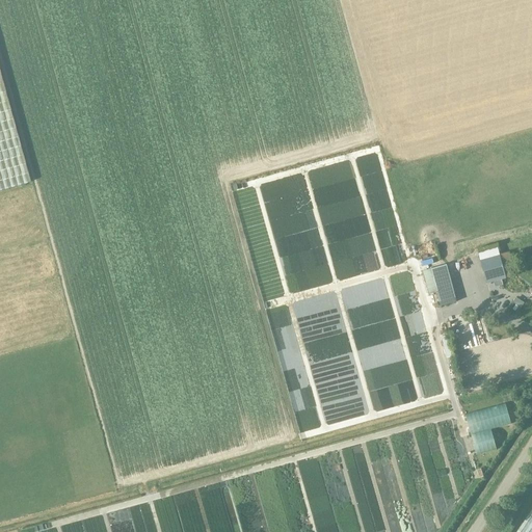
[(0,189),(31,181),(0,71),(0,189)]
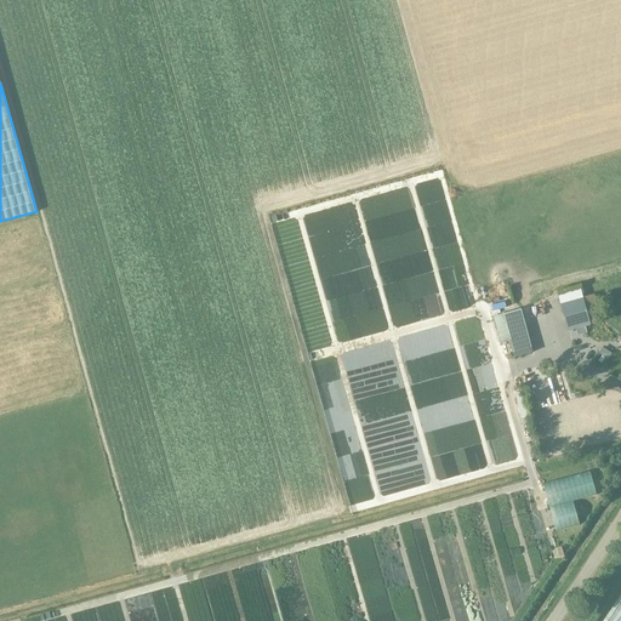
[(554,286),(558,300),(581,295),(579,280),(554,286)]
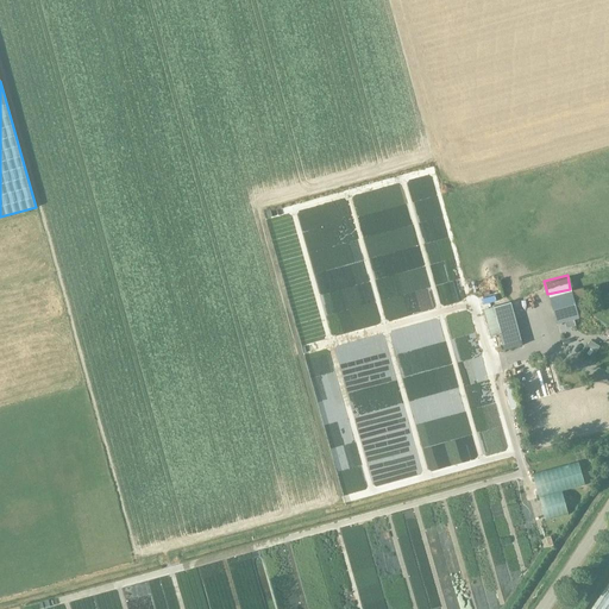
[(557,325),(579,319),(572,292),(550,297),(557,325)]
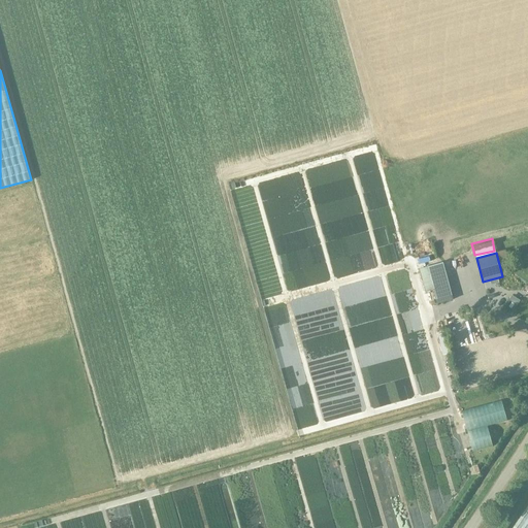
[(435,297),(449,294),(452,293),(443,263),(420,269),(423,282),(430,279),(435,297)]
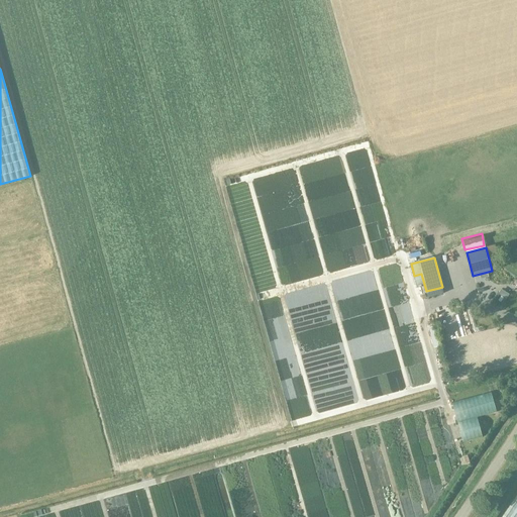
[(491,393),(451,401),(454,419),(495,411),(491,393)]
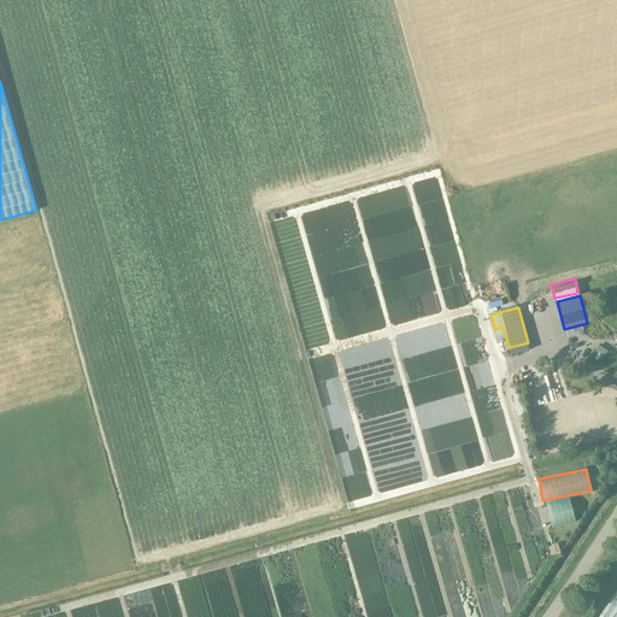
[(545,504),(548,518),(571,512),(568,498),(545,504)]
